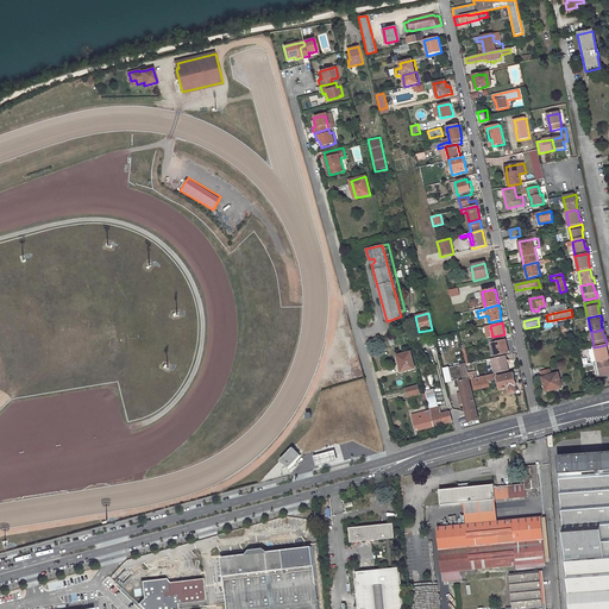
[(493,343),(495,356),(508,353),(506,340),(497,341),(493,343)]
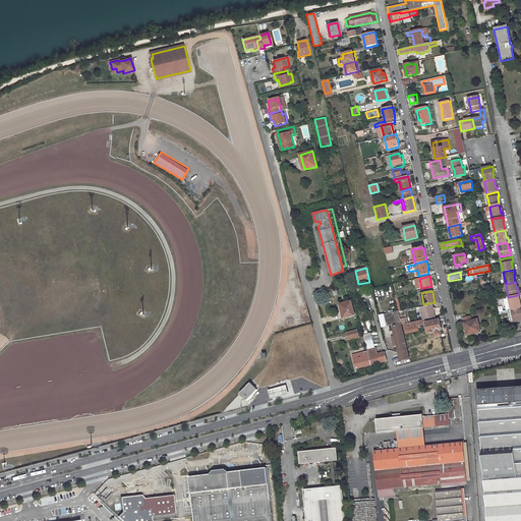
[(518,295),(508,297),(511,309),(520,307),(518,295)]
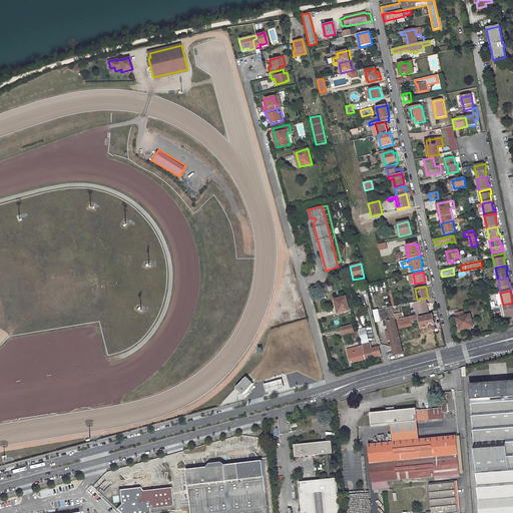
[(346,297),(335,300),(337,310),(338,309),(339,314),(349,311),(346,297)]
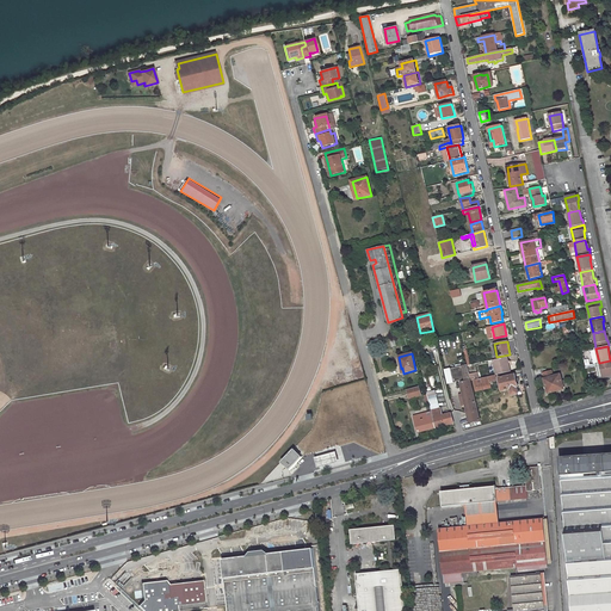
[(507,357),(493,360),(497,376),(511,372),(507,357)]
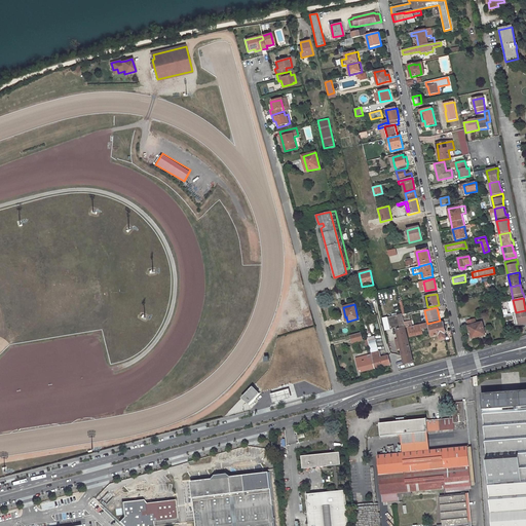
[(525,311),(525,310),(516,312),(519,326),(525,324),(525,311)]
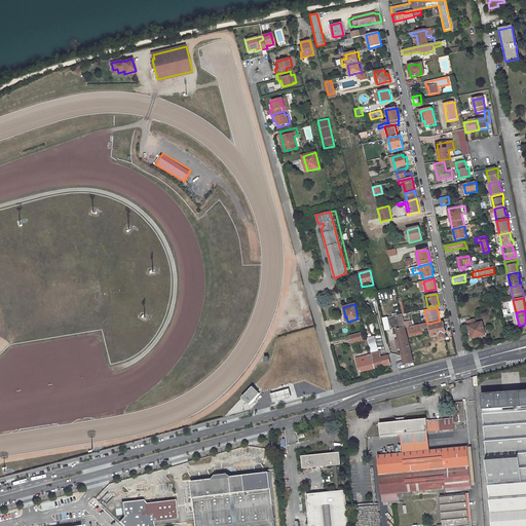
[(403,315),(402,313),(387,317),(389,329),(401,327),(401,328),(396,329),(398,339),(395,339),(397,349),(402,348),(406,365),(413,363),(406,333),(405,328),(404,323),(403,315)]
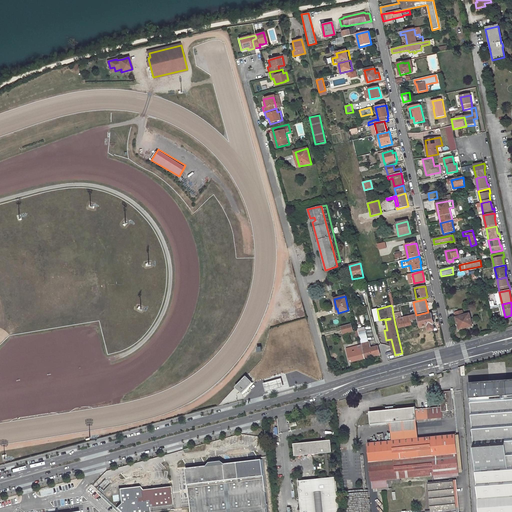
[(456,318),(455,318),(457,324),(455,324),(457,330),(472,326),(469,314),(463,315),(462,311),(454,313),(456,318)]
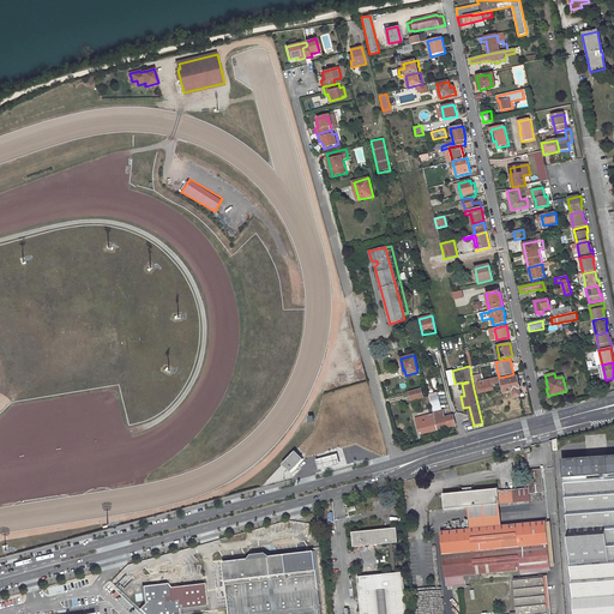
[(513,397),(521,396),(518,390),(521,389),(517,377),(500,380),(504,393),(512,391),(513,397)]
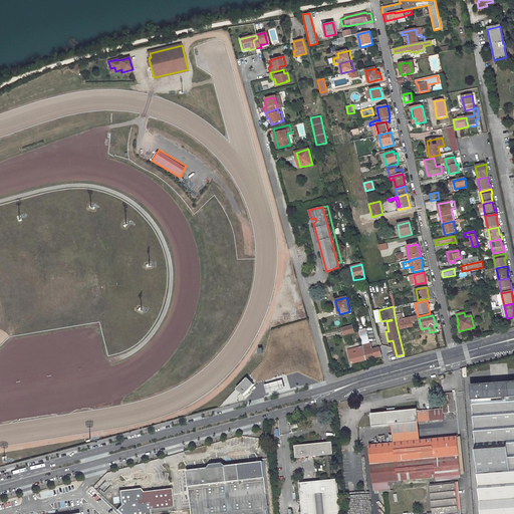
[(417,316),(399,320),(396,320),(397,325),(399,324),(400,330),(413,327),(412,321),(418,320),(417,316)]
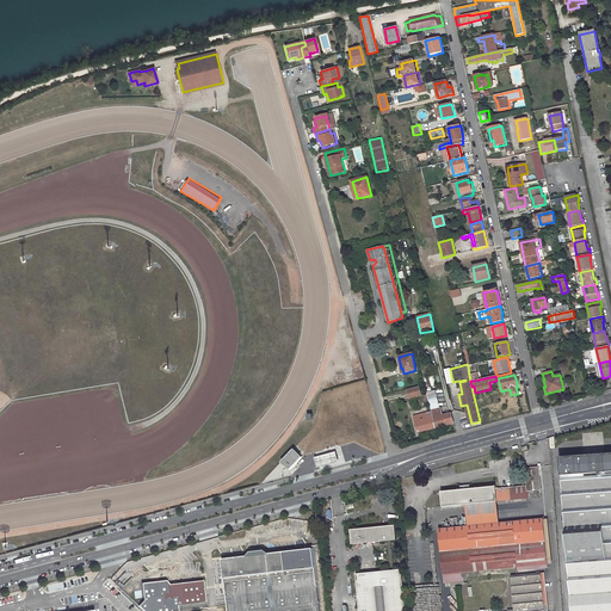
[(419,388),(407,390),(409,399),(421,396),(419,388)]
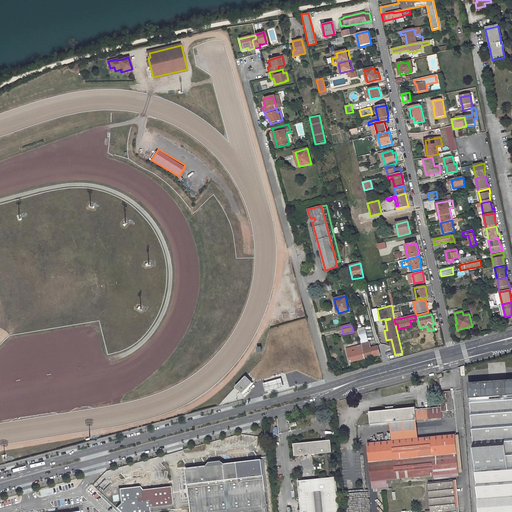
[(363,340),(361,341),(362,345),(365,358),(380,354),(378,346),(370,348),(368,341),(364,342),(363,340)]
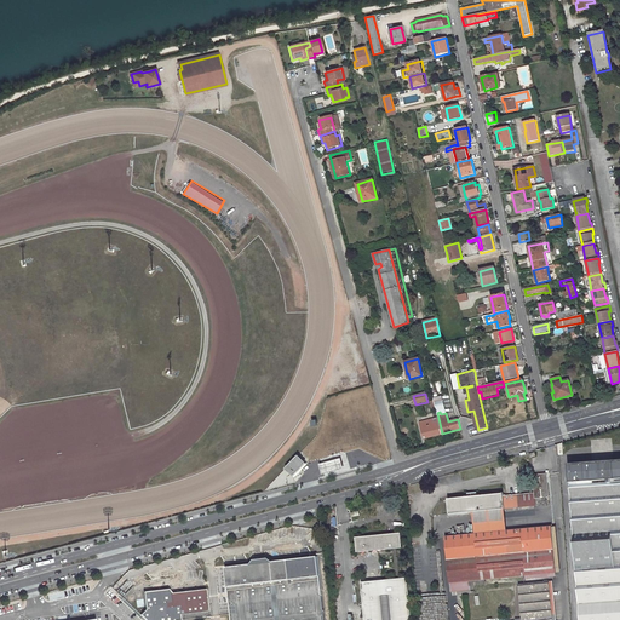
[(419,423),(424,438),(442,434),(438,418),(419,423)]
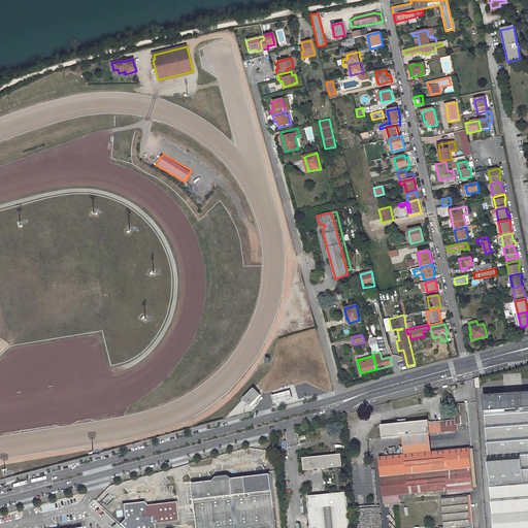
[(251,405),(261,395),(254,388),(243,399),(251,405)]
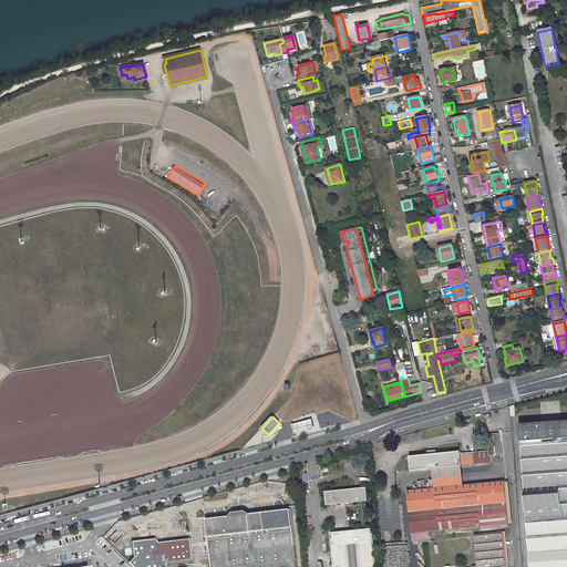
[(295,434),(315,429),(311,420),(292,425),(295,434)]
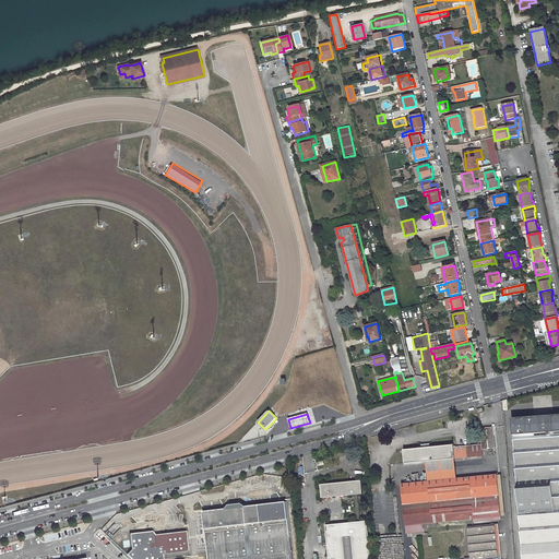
[(558,558),(558,415),(512,419),(522,558),(558,558)]
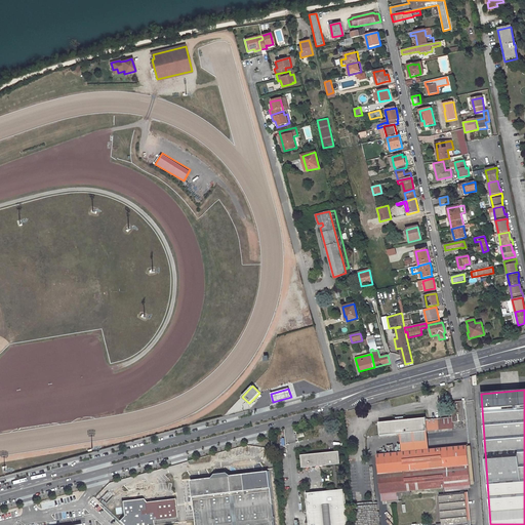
[(451,405),(452,417),(453,422),(465,421),(463,409),(461,409),(461,404),(451,405)]
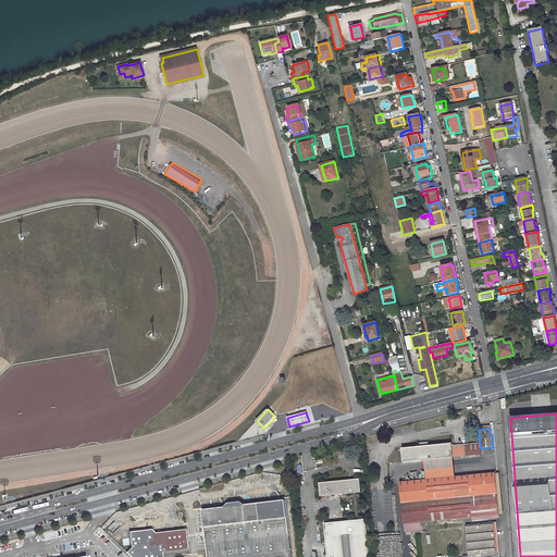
[(481,448),(480,443),(453,446),(454,457),(482,455),(481,448)]
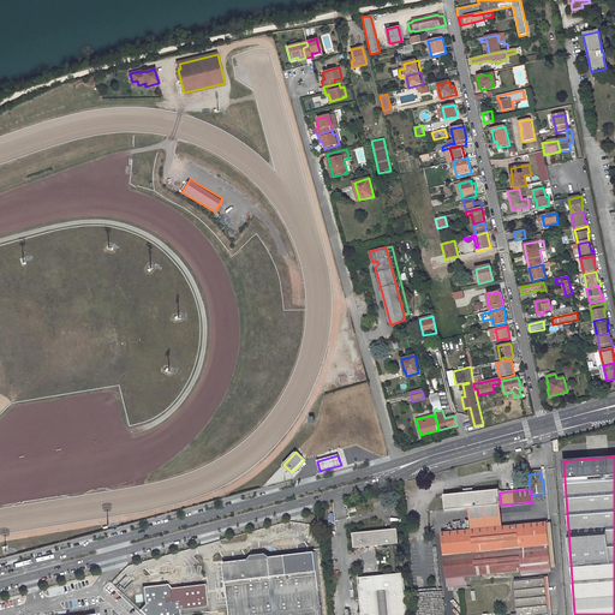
[(501,505),(500,493),(500,490),(473,493),(464,493),(464,494),(445,496),(446,511),(469,508),(501,505)]
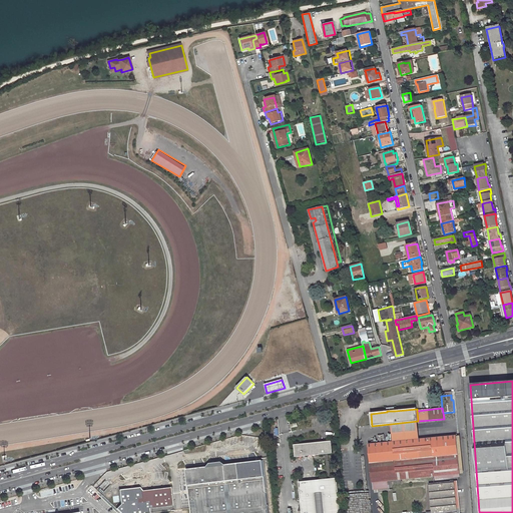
[(418,421),(391,424),(393,443),(420,440),(418,421)]
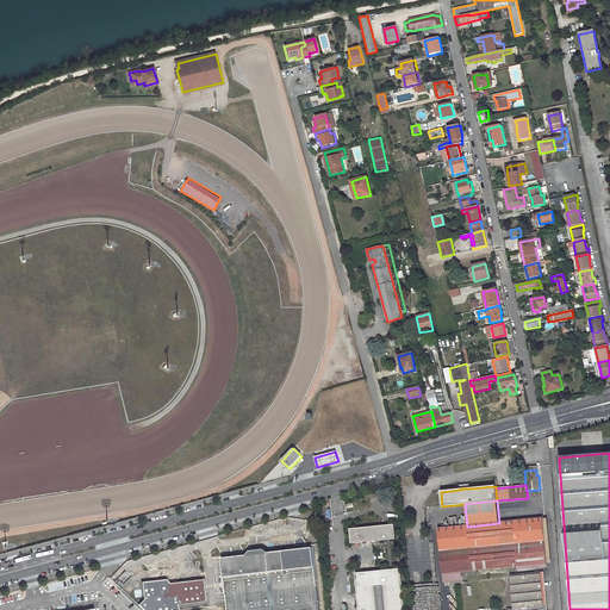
[(547,564),(543,518),(499,523),(467,527),(439,529),(442,574),(547,564)]
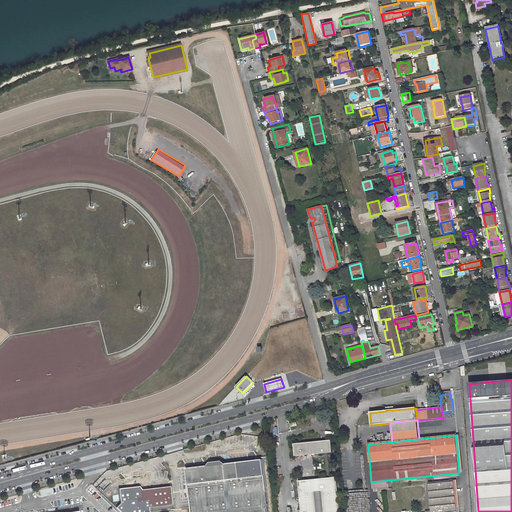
[(330,441),(293,444),(295,457),(331,453),(330,441)]
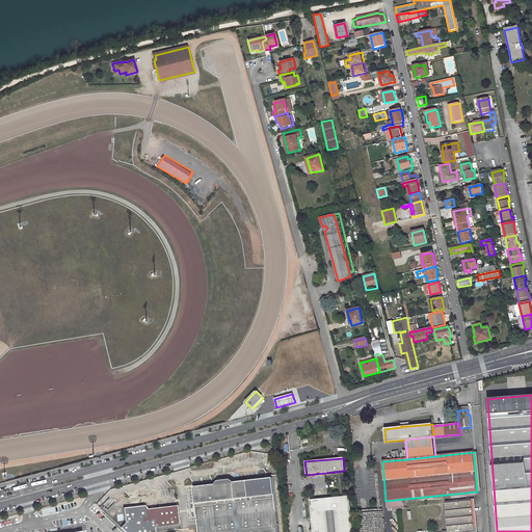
[(277,531),(272,480),(194,488),(198,531),(277,531)]
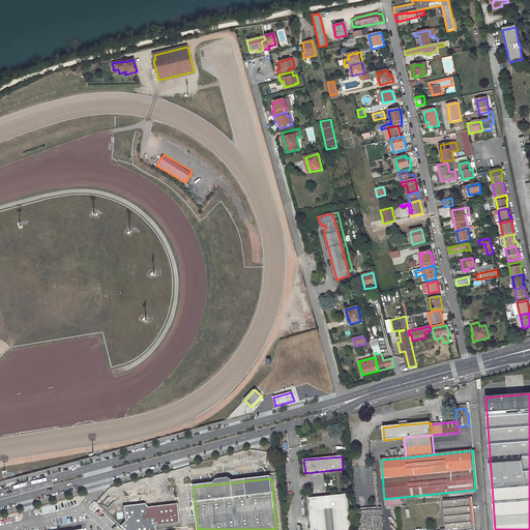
[(351,529),(348,495),(308,499),(312,529),(351,529)]
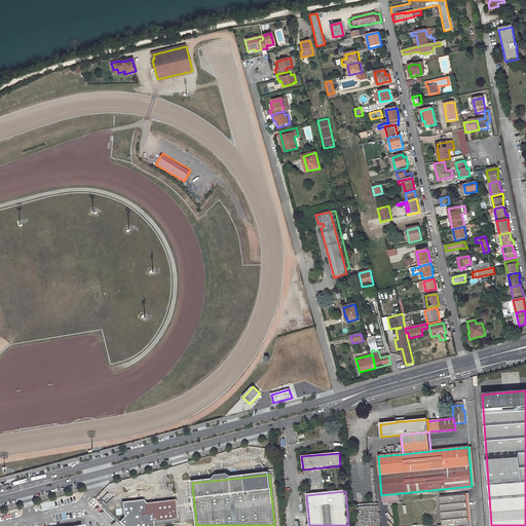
[(468,525),(465,494),(440,497),(442,525),(468,525)]
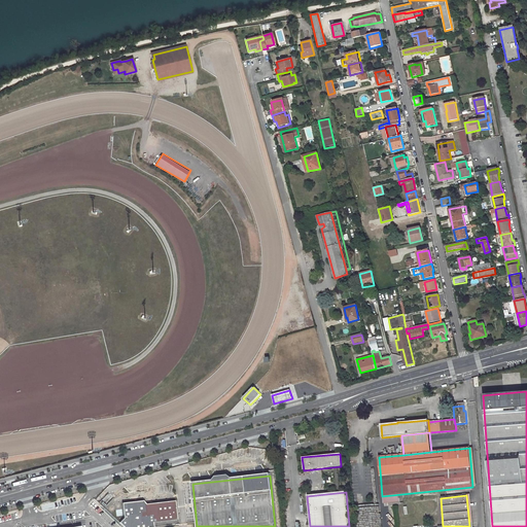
[(175,501),(146,504),(144,500),(143,501),(123,503),(125,518),(120,523),(124,526),(153,526),(153,523),(178,520),(175,501)]
